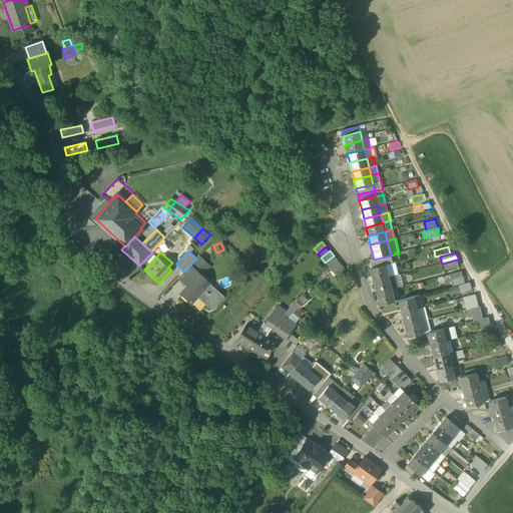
[(337,261),(334,255),(325,263),(329,268),(337,261)]
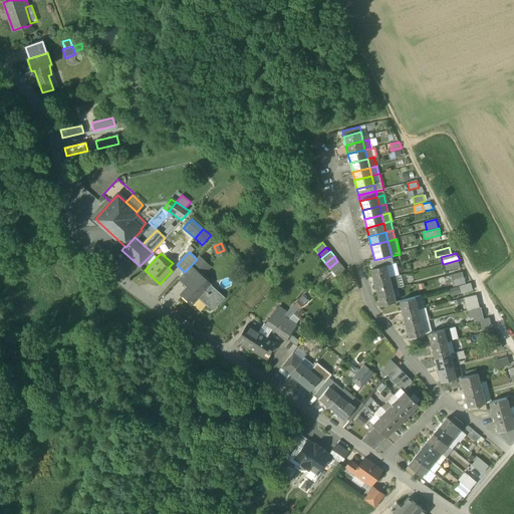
[(370,261),(372,269),(386,265),(386,266),(393,264),(391,256),(374,260),(371,261),(370,261)]
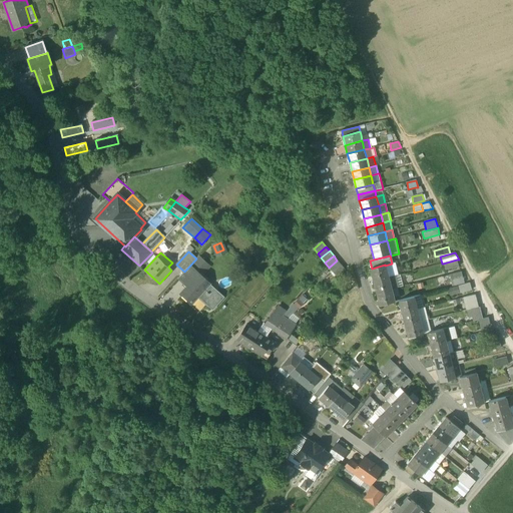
[(198,257),(196,259),(184,272),(178,278),(184,283),(195,271),(200,276),(208,267),(198,257)]
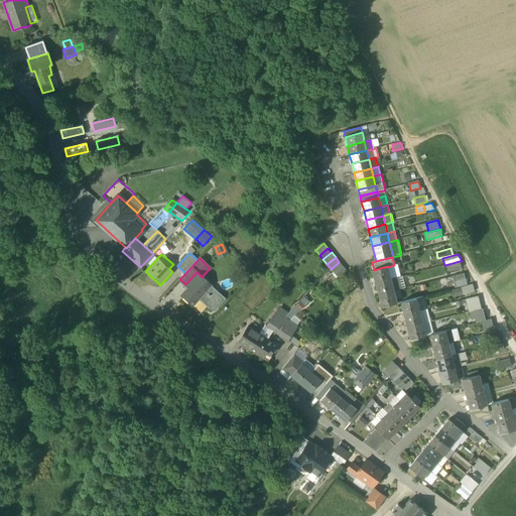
[(445,265),(447,271),(462,267),(460,261),(445,265)]
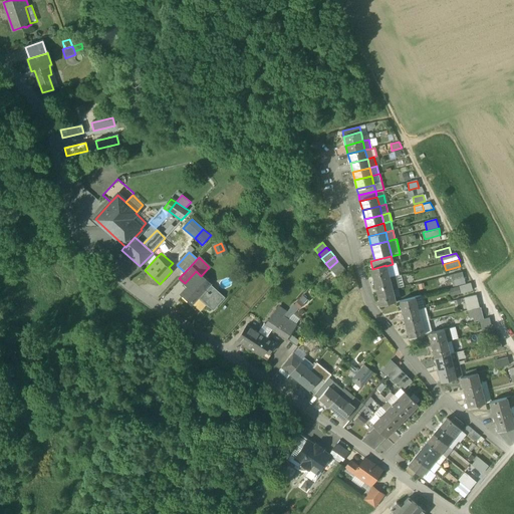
[(341,265),(337,261),(329,268),(333,272),(341,265)]
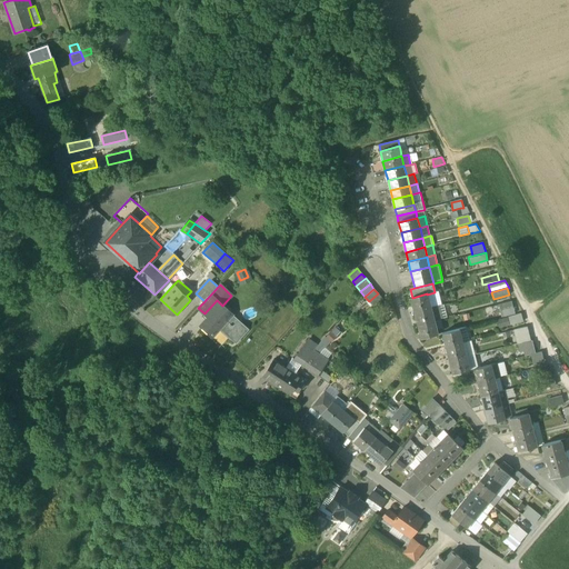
[(427,295),(430,308),(439,306),(441,305),(438,292),(435,292),(427,295)]
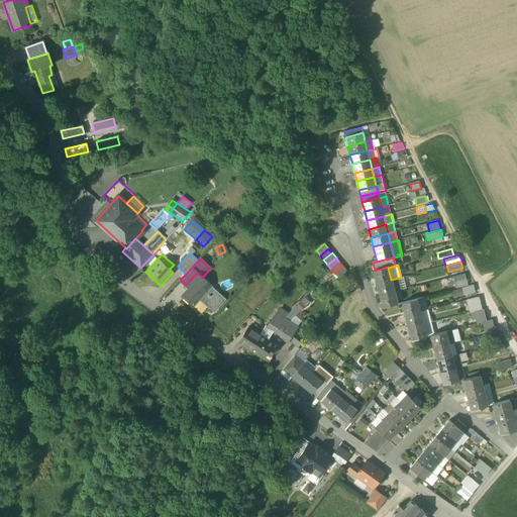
[(347,272),(343,267),(335,274),(339,279),(347,272)]
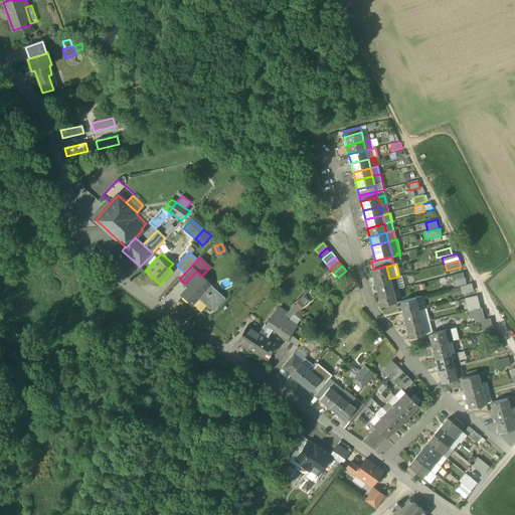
[(371,270),(375,282),(389,279),(386,267),(386,266),(373,270),(371,270)]
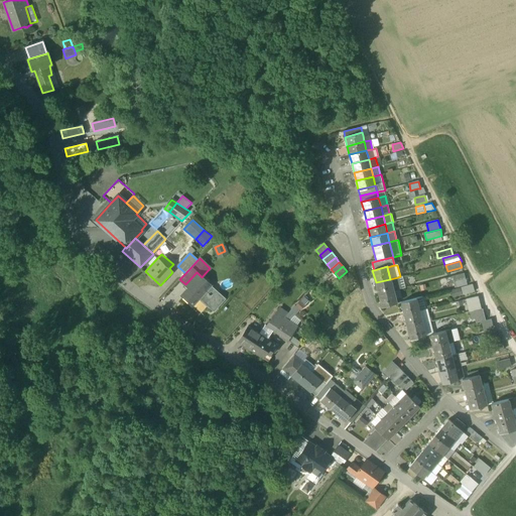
[(183,296),(194,305),(200,298),(208,304),(214,310),(225,298),(219,293),(217,295),(207,285),(209,283),(202,277),(197,272),(185,284),(190,289),(183,296)]
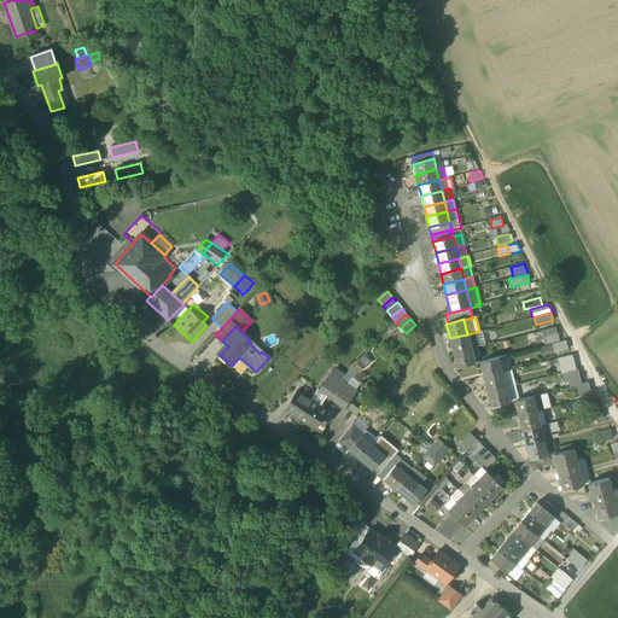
[(542,331),(543,338),(558,334),(555,327),(542,331)]
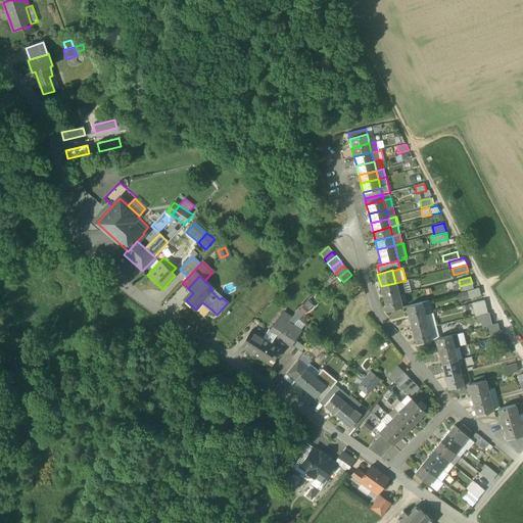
[(403,281),(395,283),(398,295),(405,293),(407,293),(403,281)]
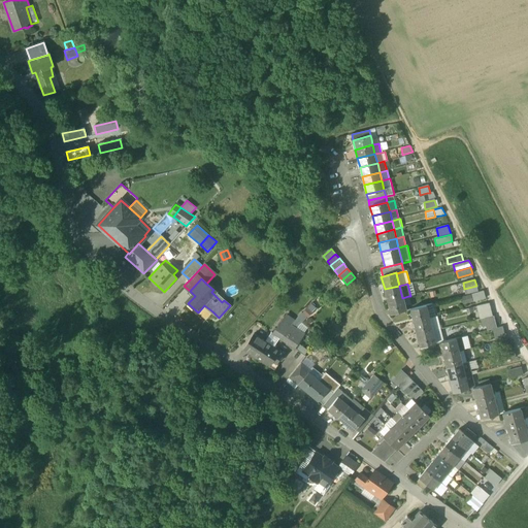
[(385,289),(388,302),(402,298),(399,286),(385,289)]
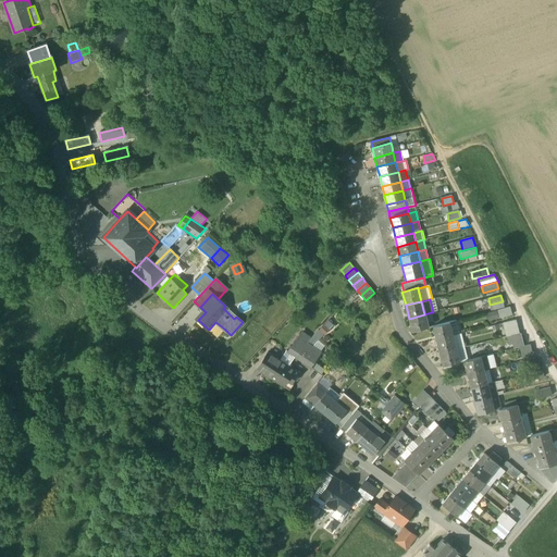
[(504,308),(503,301),(490,305),(489,305),(491,311),(504,308)]
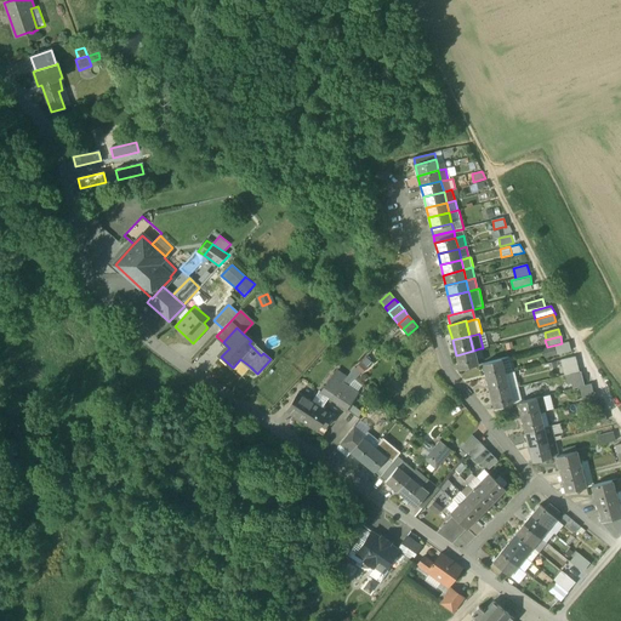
[(263,353),(251,341),(249,343),(261,355),(263,353)]
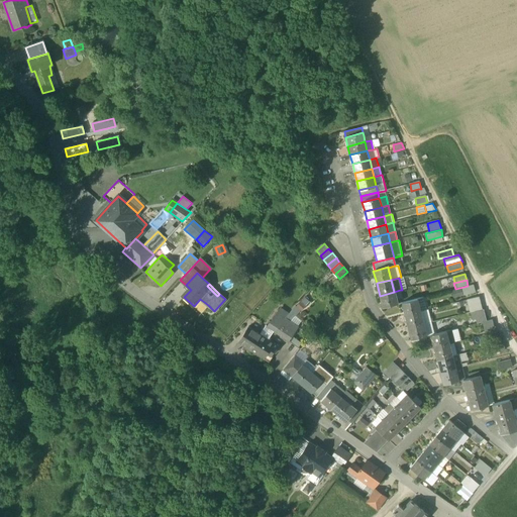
[(191,290),(186,285),(184,288),(186,290),(180,297),(200,315),(201,313),(194,306),(184,297),(191,290)]
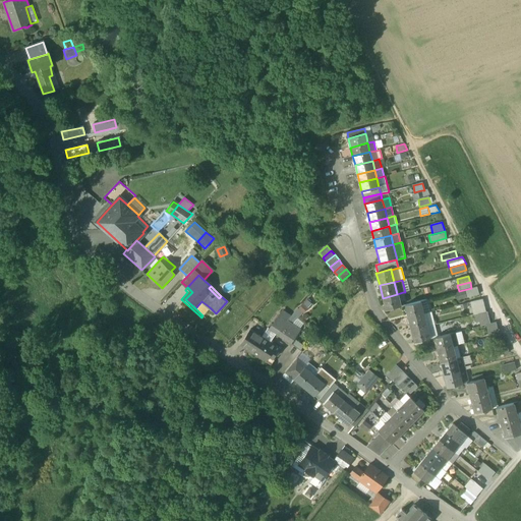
[(477,287),(465,290),(467,298),(478,295),(477,287)]
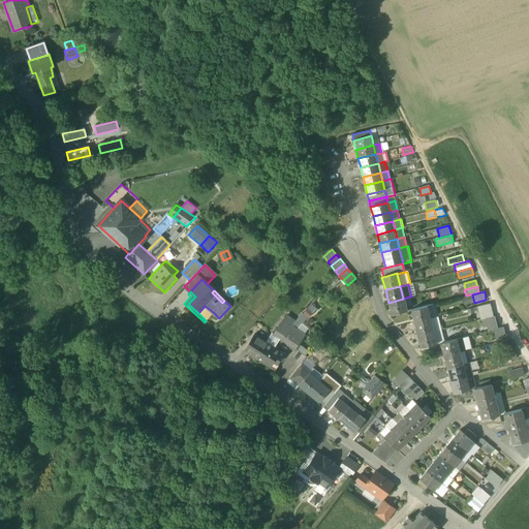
[(462,298),(464,305),(473,303),(472,296),(462,298)]
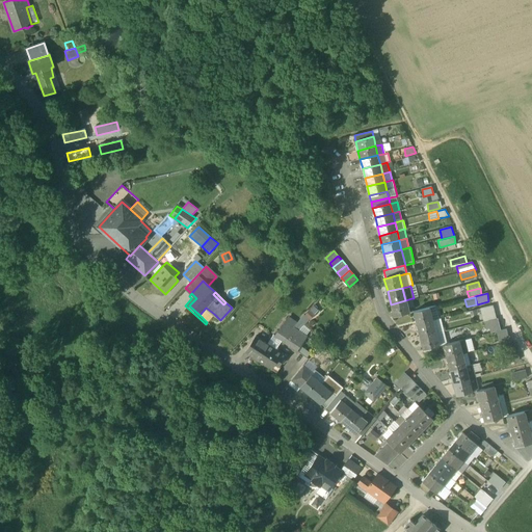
[(407,309),(405,300),(391,304),(394,317),(409,313),(407,309)]
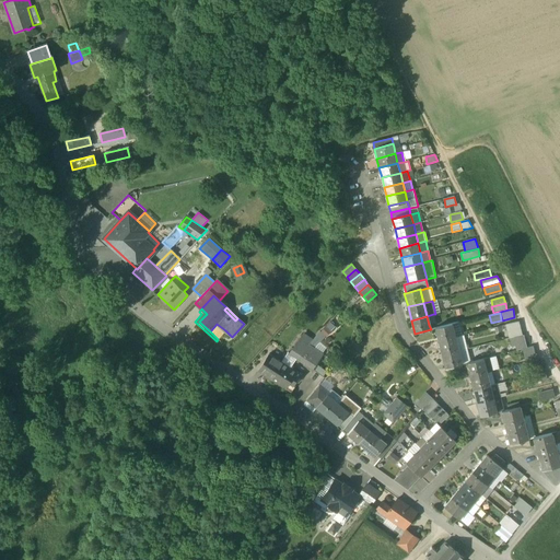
[(319,333),(323,337),(325,338),(335,327),(330,322),(319,333)]
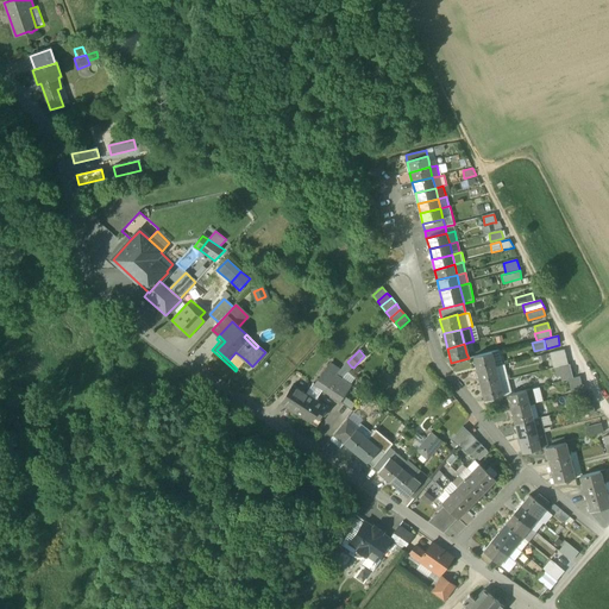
[(553,368),(567,364),(564,350),(550,353),(553,368)]
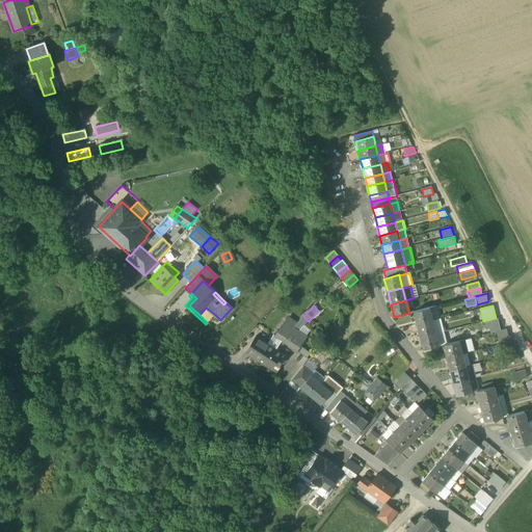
[(435,307),(429,308),(432,321),(439,319),(435,307)]
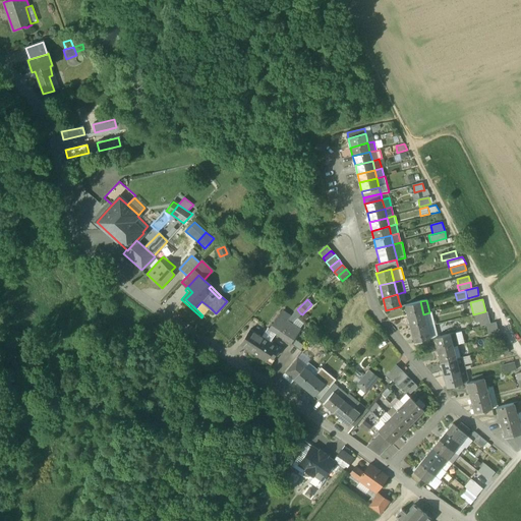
[(203,315),(210,307),(201,301),(195,308),(203,315)]
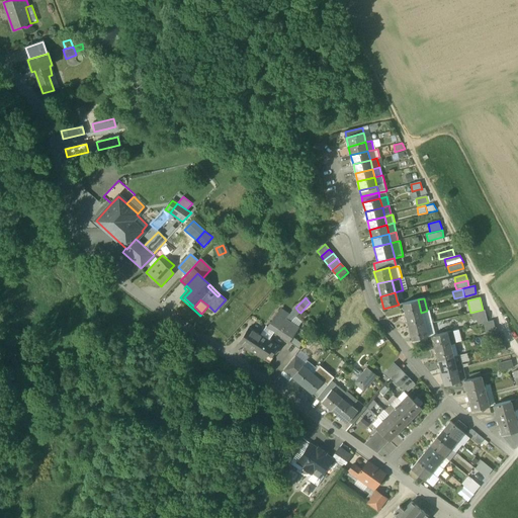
[(403,304),(406,317),(421,313),(418,299),(403,304)]
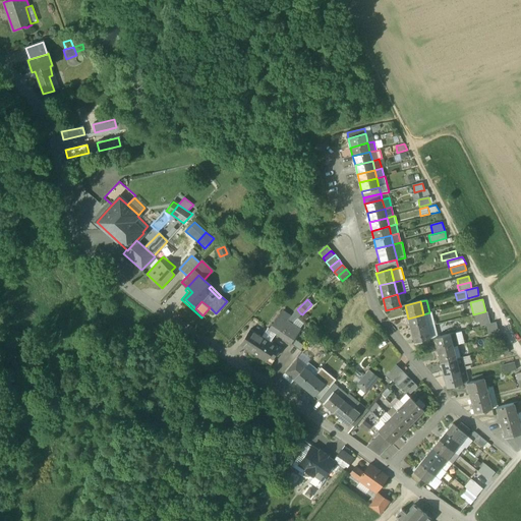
[(290,317),(282,327),(287,330),(292,324),(297,317),(300,313),(297,309),(290,317)]
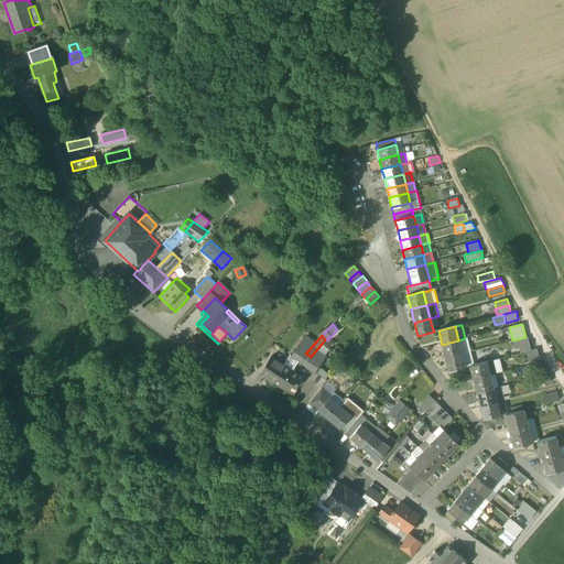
[(299,360),(301,361),(305,354),(314,344),(306,337),(292,356),(299,360)]
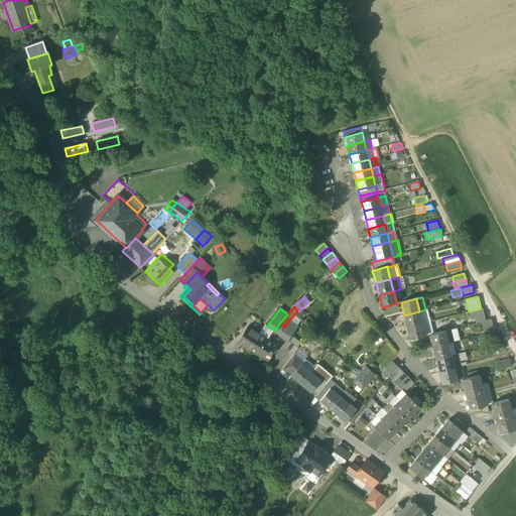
[(482,308),(481,308),(469,311),(471,319),(475,319),(476,324),(481,321),(485,320),(482,308)]
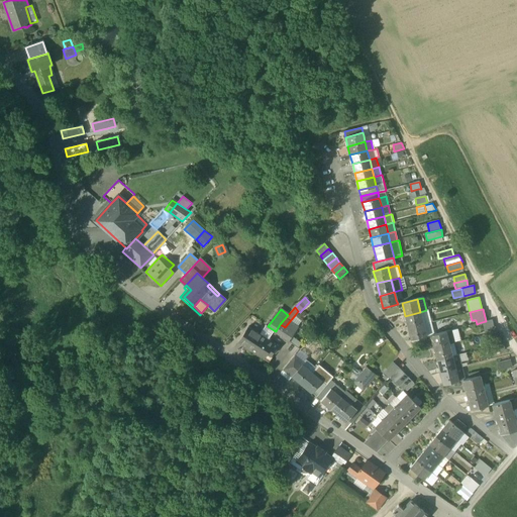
[(426,310),(420,312),(423,324),(431,322),(428,310),(426,310)]
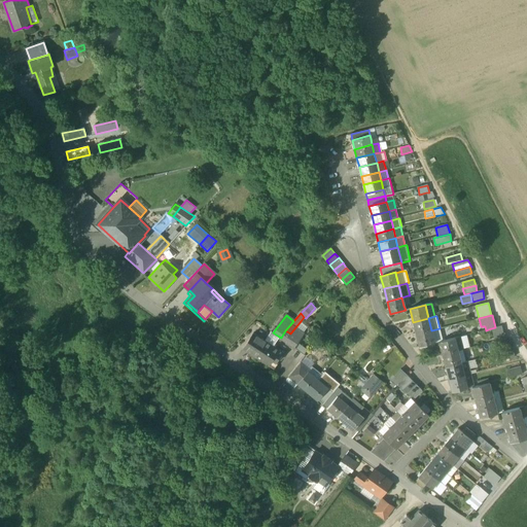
[(416,335),(431,330),(428,318),(413,322),(416,335)]
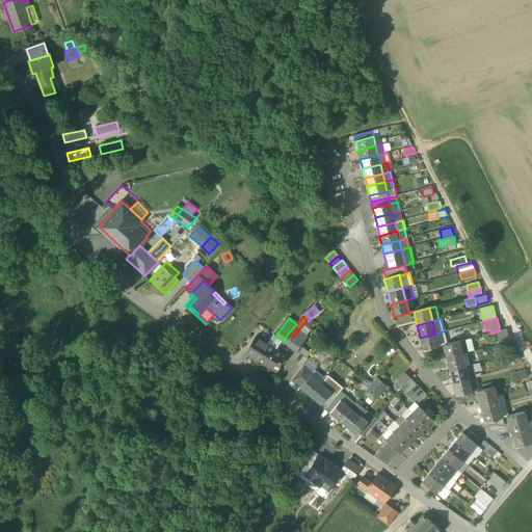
[(303,324),(298,330),(306,335),(307,336),(310,330),(303,324)]
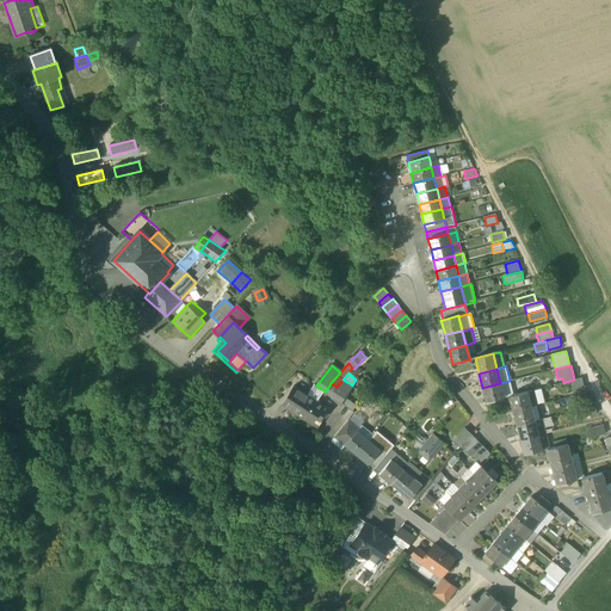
[(343,380),(337,387),(346,393),(351,384),(343,380)]
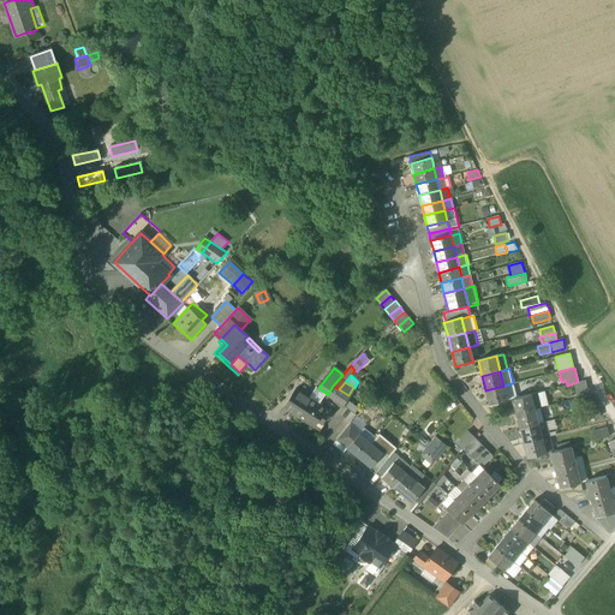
[(503,386),(507,400),(513,399),(517,398),(513,383),(503,386)]
